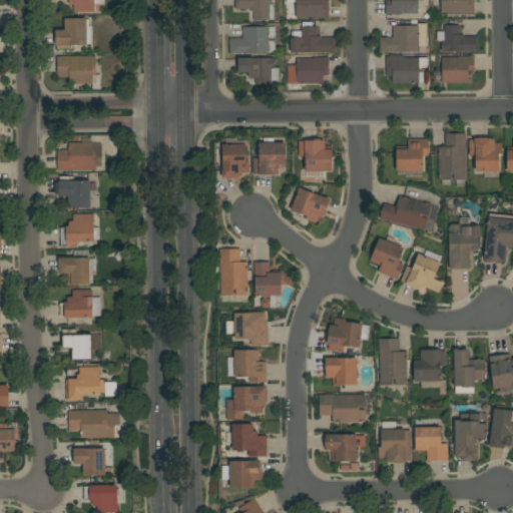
[(103,0),(103,4),(94,4),(94,12),(73,12),(73,5),(68,5),(68,0),(103,0)]
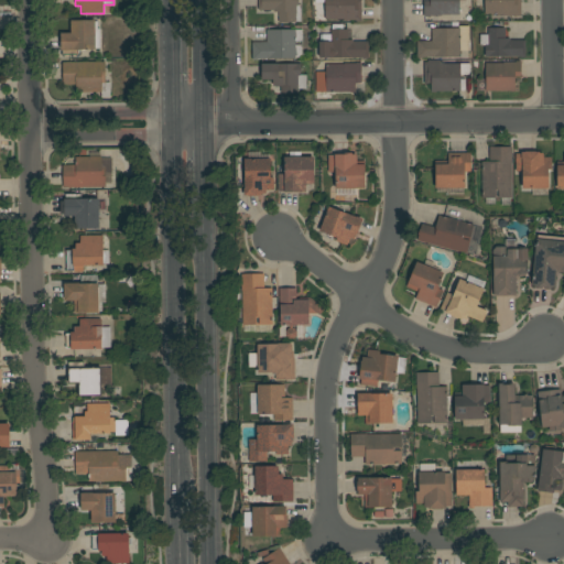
[(299,0),(299,4),(302,4),(302,22),(295,22),(295,23),(279,23),(279,12),(273,12),(273,10),(258,10),(258,0),(299,0)]
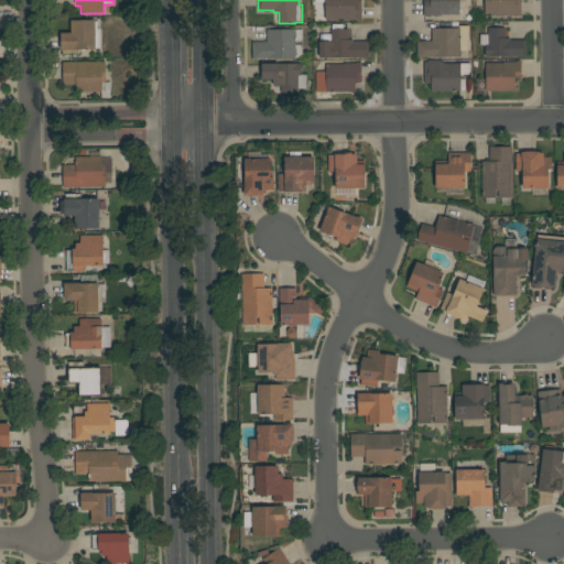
[(325,2),(314,3),(314,0),(361,0),(361,21),(355,21),(344,21),(344,20),(325,20),(325,2)]
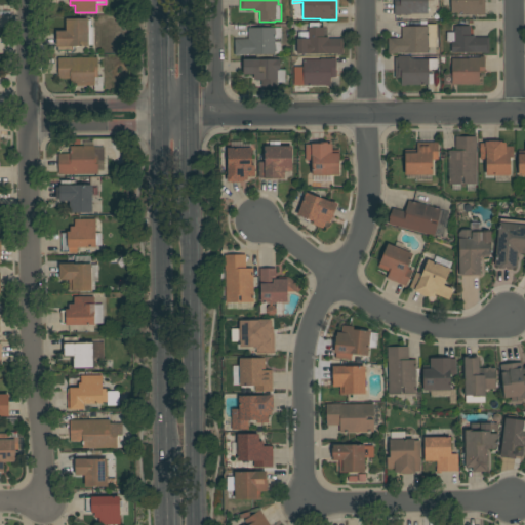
[(394,1),(400,1),(400,0),(428,0),(428,13),(411,13),(411,14),(399,14),(399,15),(395,15),(394,1)]
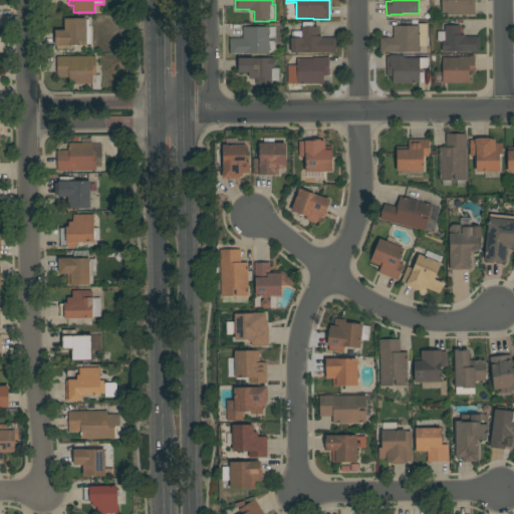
[(474,0),(475,15),(469,15),(469,14),(458,14),(458,13),(442,13),(442,0),(474,0)]
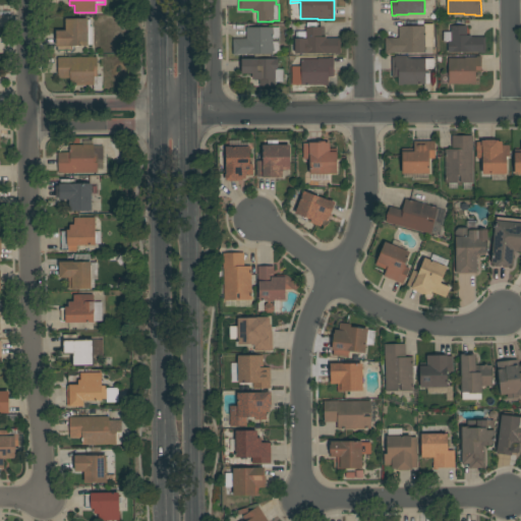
[(65,31),(65,18),(88,18),(88,19),(91,19),(91,26),(93,26),(93,45),(88,45),(88,46),(72,46),(72,51),(57,51),(57,47),(56,47),(56,31),(65,31)]
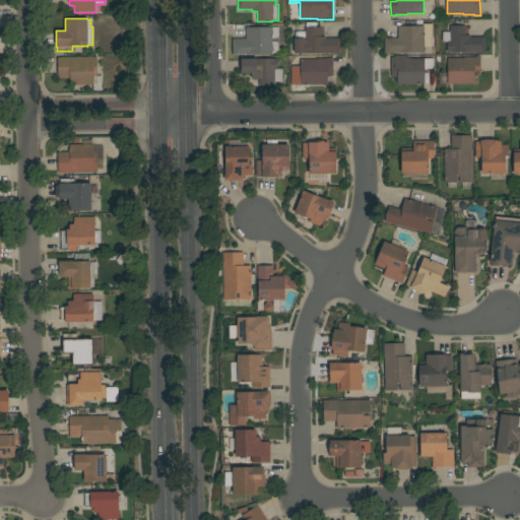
[(339,55),(334,55),(334,54),(294,54),(294,39),(295,39),(295,31),(305,31),(305,26),(306,26),(306,22),(316,22),(316,27),(321,27),(321,37),(325,37),(325,38),(339,39),(339,55)]
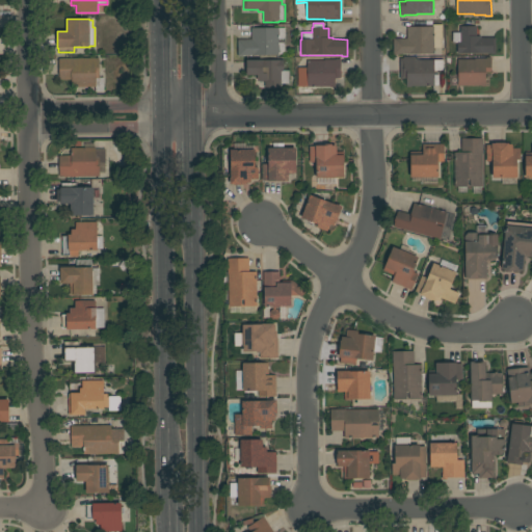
[(432,27),(432,25),(443,25),(443,38),(442,38),(442,48),(434,48),(434,54),(399,54),(399,55),(393,55),(393,38),(407,38),(406,27),(432,27)]
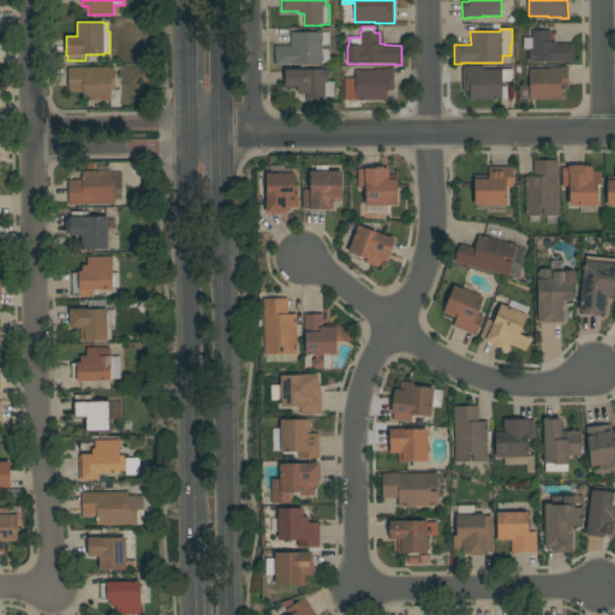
[(550,30),(550,42),(556,42),(556,43),(573,43),(573,63),(567,63),(567,61),(529,63),(529,51),(523,51),(523,37),(532,37),(532,30),(550,30)]
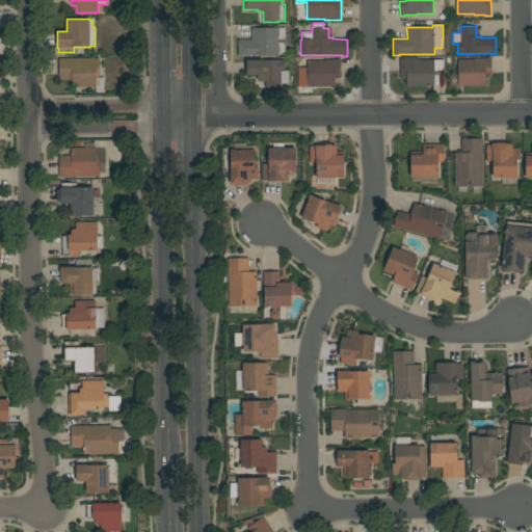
[(251,40),(251,28),(286,28),(286,40),(278,40),(278,43),(285,43),(285,54),(278,54),(278,55),(243,56),(238,56),(238,40),(251,40)]
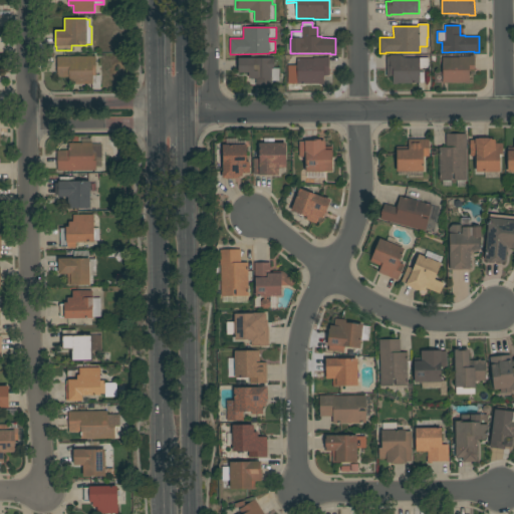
[(390,56),(390,55),(403,55),(403,58),(429,58),(429,68),(419,68),(419,72),(424,72),(424,82),(420,82),(420,83),(398,83),(398,84),(393,84),(393,76),(387,76),(387,56),(390,56)]
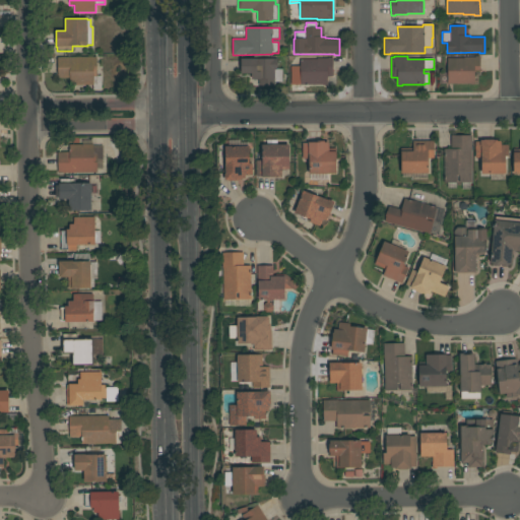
[(447,58),(464,58),(464,57),(475,57),(475,56),(480,56),(480,71),(474,71),(474,84),(470,84),(448,84),(447,58)]
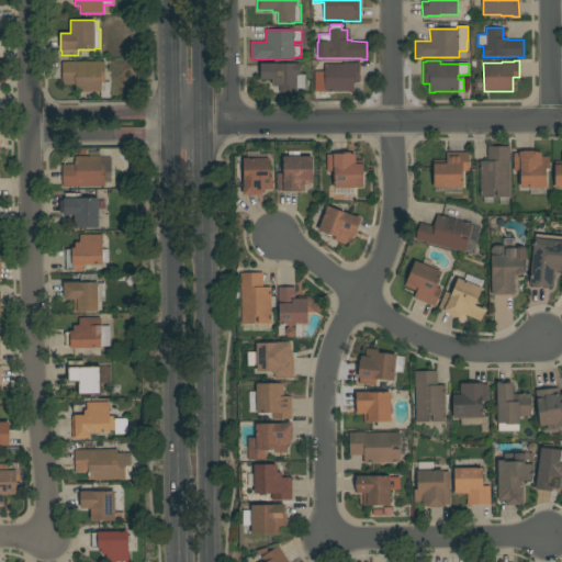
[(104,62),(105,82),(110,82),(110,98),(100,98),(100,92),(76,92),(75,85),(63,85),(62,62),(104,62)]
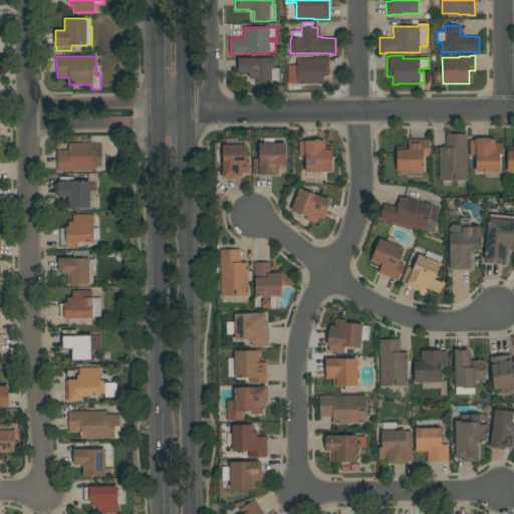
[(287,84),(287,65),(296,65),(296,58),(313,58),(313,57),(324,58),(324,57),(329,57),(329,75),(323,75),(323,84),(287,84)]
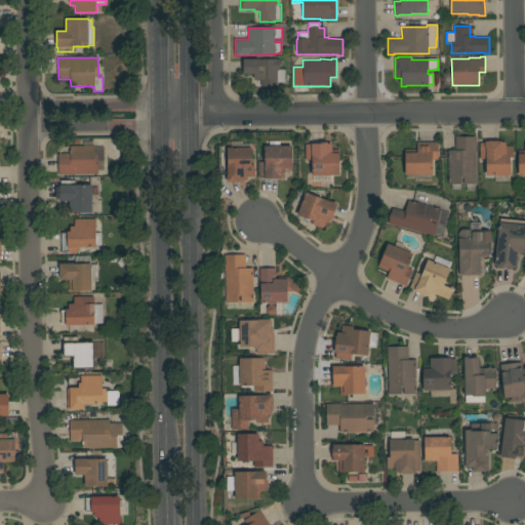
[(280,59),(280,70),(285,70),(285,83),(277,83),(277,86),(261,86),(261,80),(254,80),(254,75),(243,75),(243,59),(280,59)]
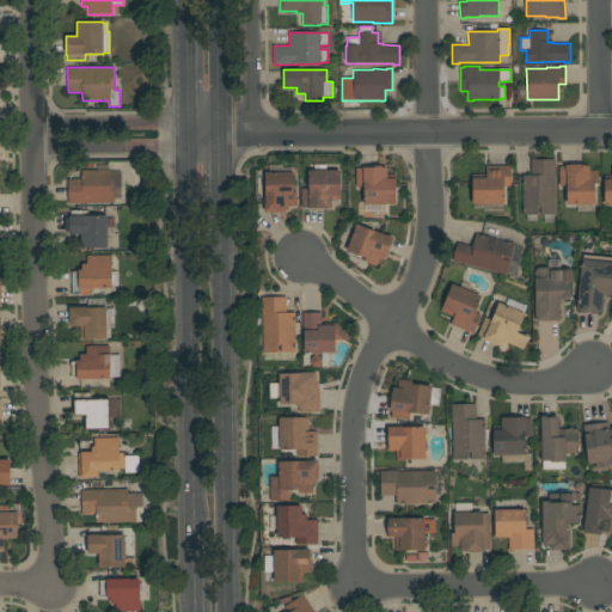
[(556,160),(556,177),(556,215),(522,215),(522,175),(531,175),(531,160),(556,160)]
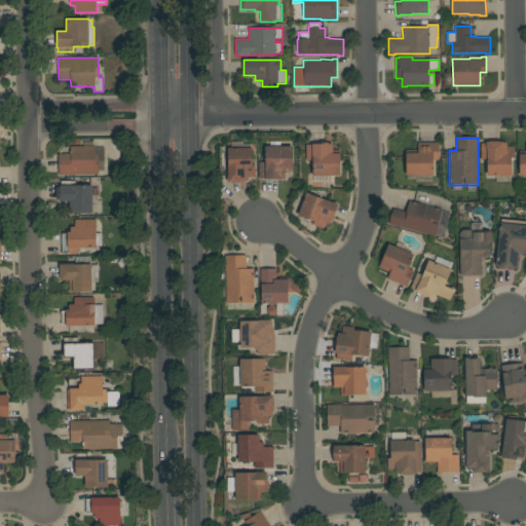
[(487,176),(487,159),(481,160),(481,144),(486,144),(486,142),(489,142),(489,141),(499,141),(499,142),(502,142),(502,143),(506,143),(506,147),(514,147),(514,158),(512,158),(512,176),(487,176)]
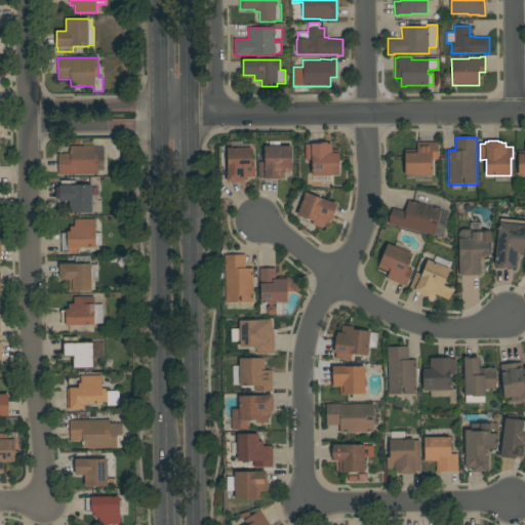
[(58,154),(70,154),(70,147),(83,147),(83,142),(93,142),(93,146),(94,146),(94,148),(104,147),(104,161),(97,161),(97,174),(58,174),(58,154)]
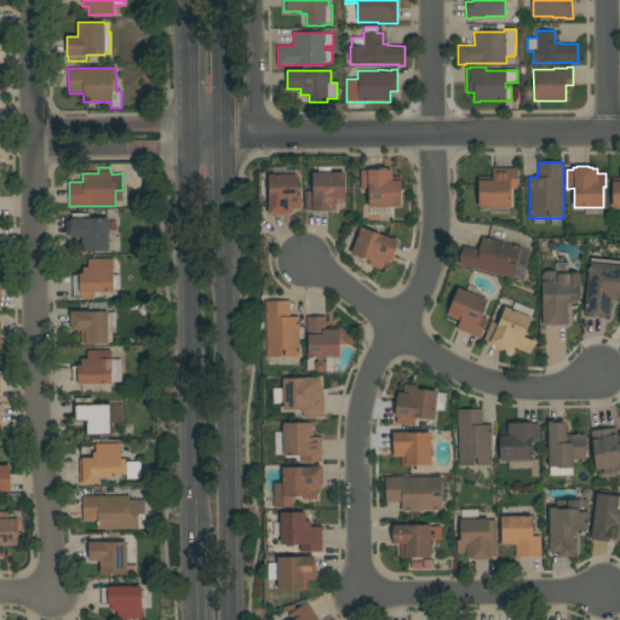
[(268,208),(268,196),(269,196),(268,176),(273,174),(273,167),(286,167),(286,171),(297,170),(297,174),(298,196),(300,196),(302,210),(292,210),(292,213),(287,213),(287,216),(268,216),(268,208)]
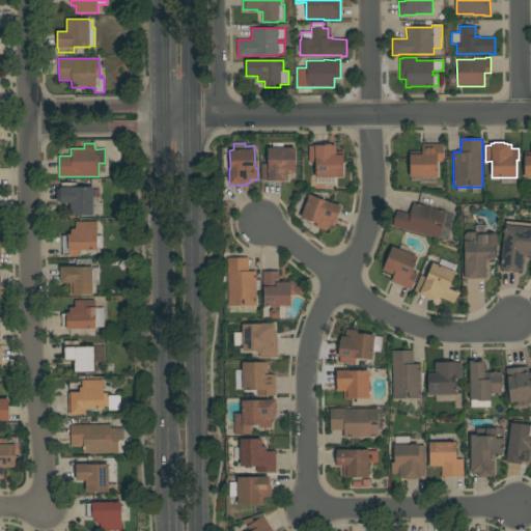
[(261,164),(268,164),(268,148),(273,148),(273,143),(283,143),(283,148),(295,148),(296,173),(287,173),(287,182),(268,182),(268,180),(261,180),(261,164)]
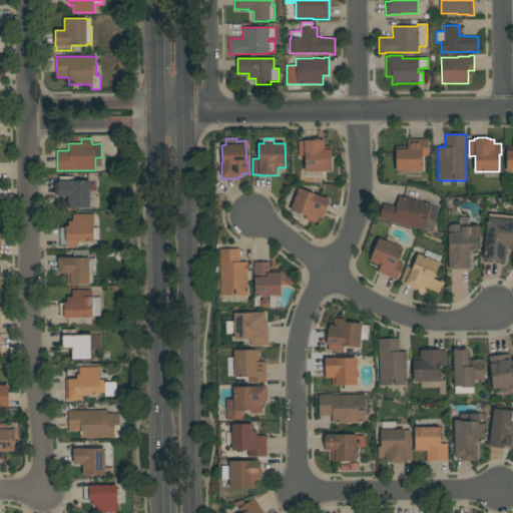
[(305,172),(305,156),(299,156),(299,141),(313,141),(313,139),(321,139),(321,140),(325,140),(325,150),(332,150),(332,171),(305,172)]
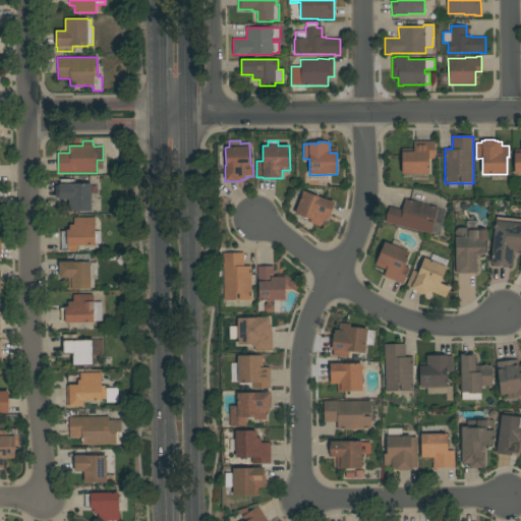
[(435,141),(435,159),(429,159),(429,174),(401,174),(402,149),(413,149),(413,141),(435,141)]
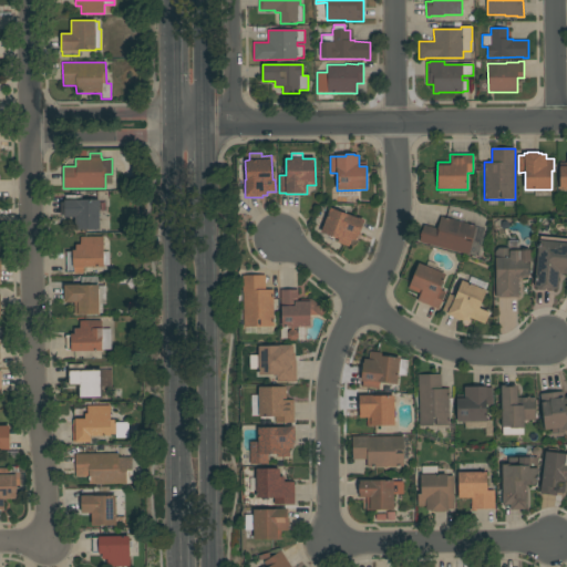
[(75,217),(64,217),(64,200),(65,200),(65,195),(81,195),(81,200),(99,200),(100,229),(75,229),(75,217)]
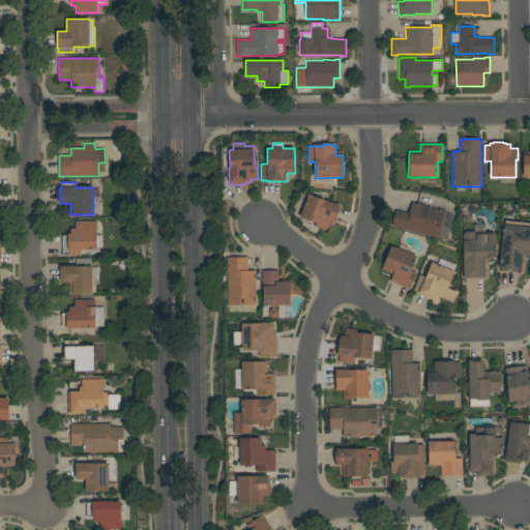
[(335,204),(341,206),(336,218),(335,217),(332,226),(328,224),(326,231),(315,227),(317,224),(299,217),(308,195),(335,204)]
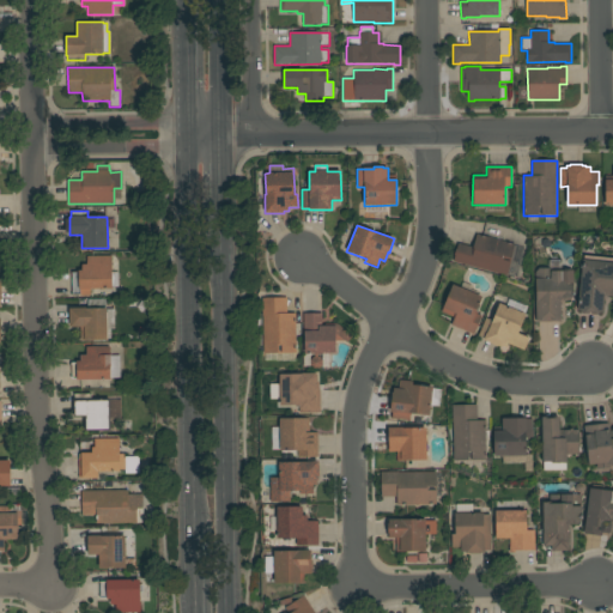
[(515,244),(507,277),(454,262),(455,256),(454,255),(455,249),(456,249),(459,243),(473,247),(477,234),(515,244)]
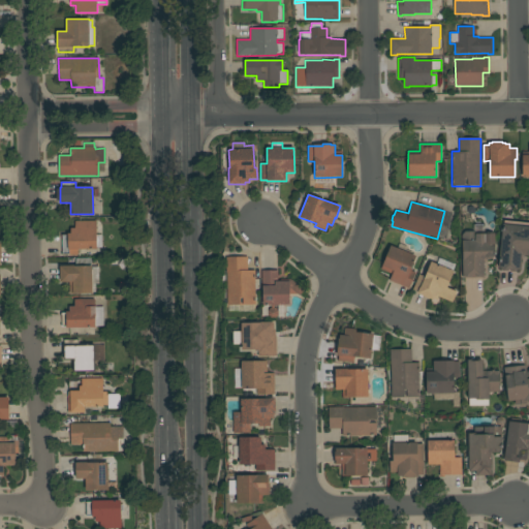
[(503,220),(528,222),(528,256),(527,256),(526,255),(522,255),(520,270),(518,270),(516,272),(510,272),(509,270),(508,270),(507,271),(501,271),(500,269),(498,268),(503,220)]
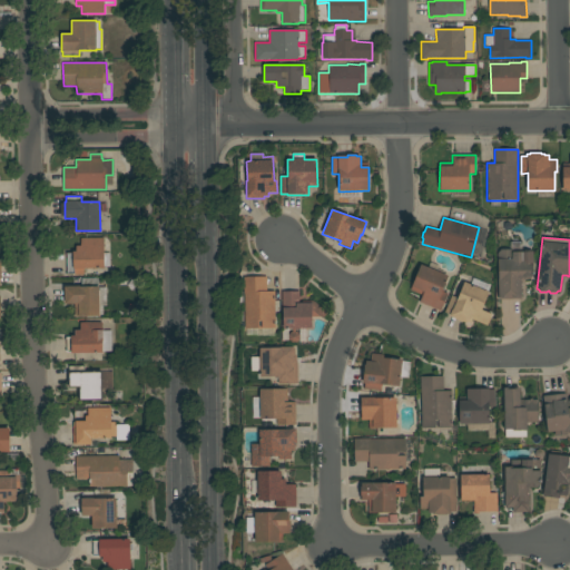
[(104,238),(104,253),(109,253),(110,266),(105,266),(105,268),(84,269),(85,275),(75,275),(75,274),(67,274),(67,253),(72,253),(72,252),(76,252),(76,246),(81,246),(81,238),(104,238)]
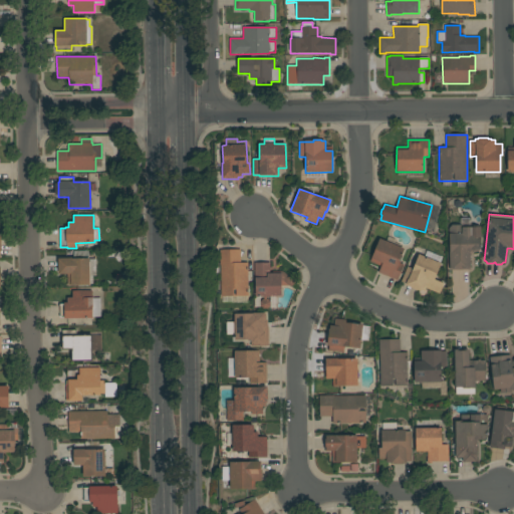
[(471,218),(471,227),(481,227),(481,245),(482,245),(482,249),(480,249),(478,252),(473,252),(468,248),(467,250),(470,254),(470,269),(450,270),(449,228),(452,225),(460,225),(460,218),(471,218)]
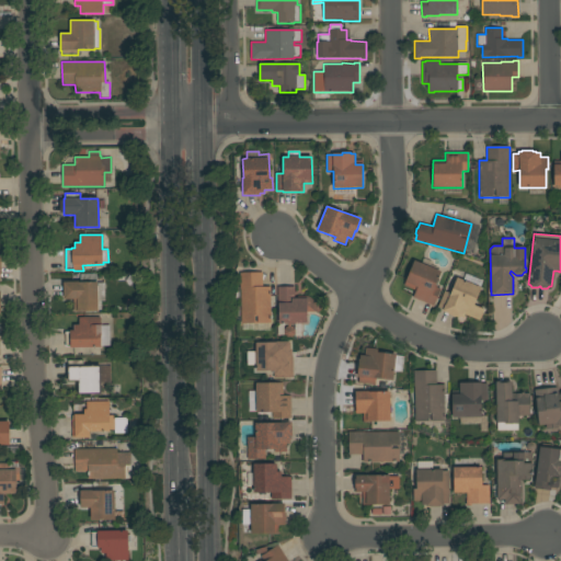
[(441,272),(435,287),(441,289),(434,306),(413,297),(415,290),(403,286),(414,261),(441,272)]
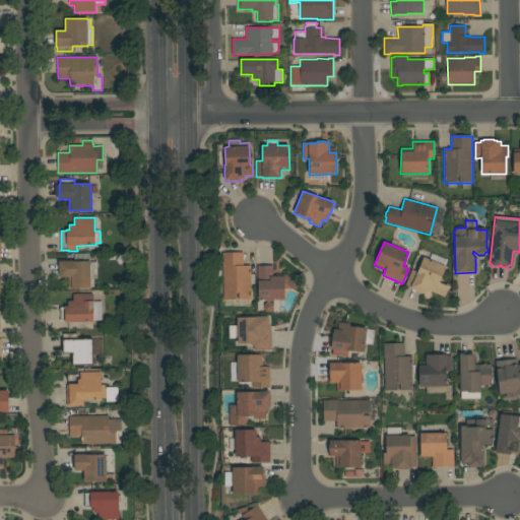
[(244,252),(244,266),(251,266),(251,300),(223,300),(223,268),(222,268),(222,253),(244,252)]
